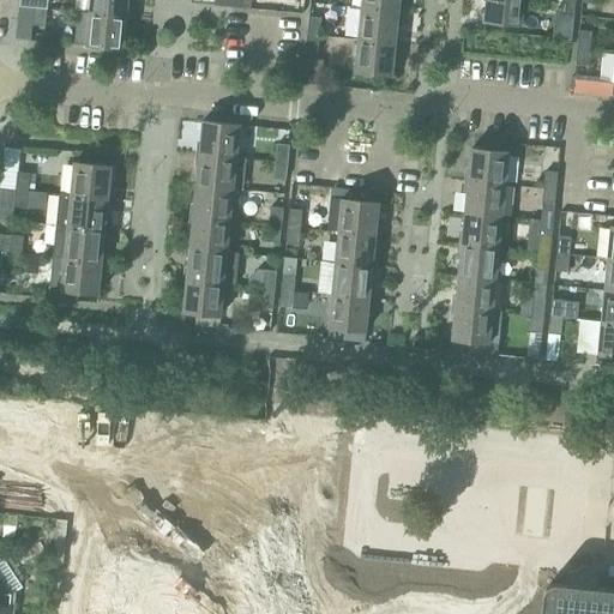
[(91,0),(90,12),(128,16),(128,0),(91,0)]
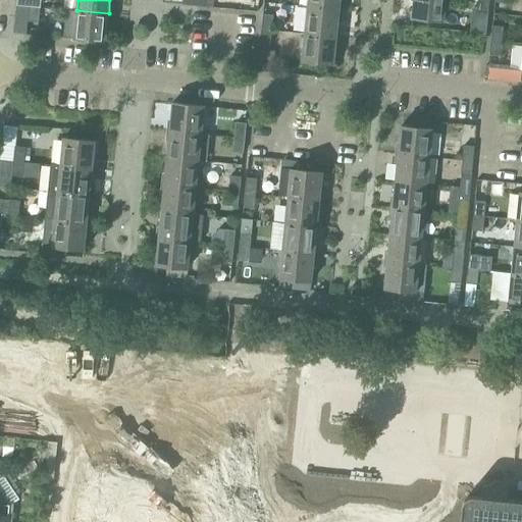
[(300,0),(300,5),(308,6),(340,9),(340,8),(346,9),(347,0),(300,0)]
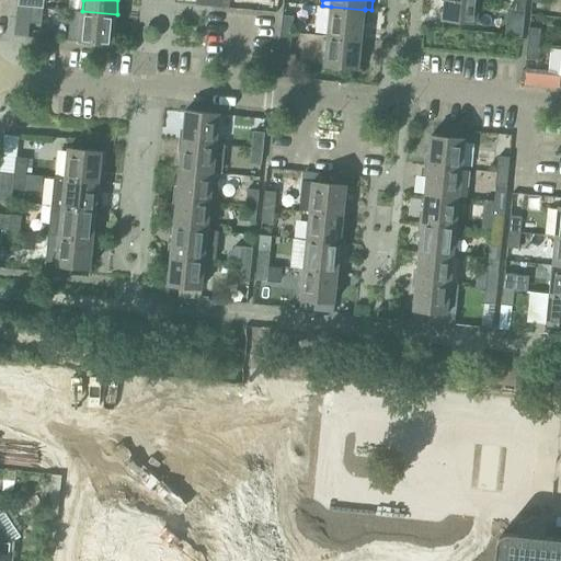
[(479,0),(445,0),(444,19),(478,22),(479,0)]
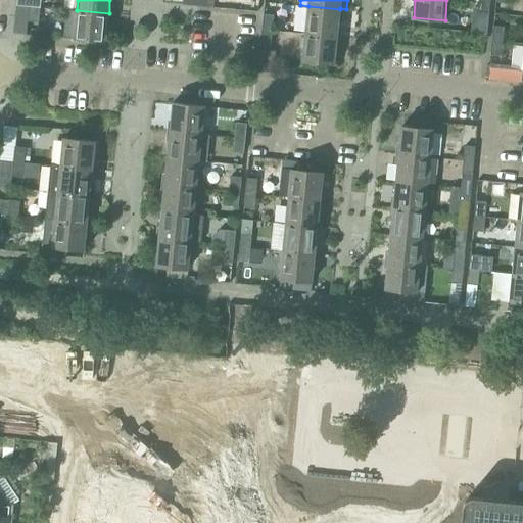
[(490,0),(480,0),(479,11),(489,12),(490,0)]
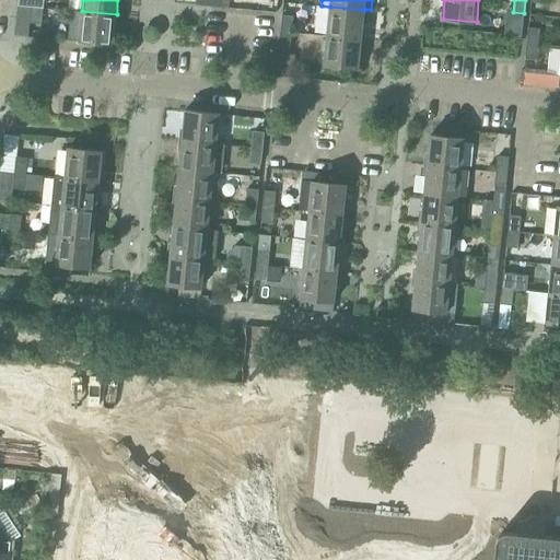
[(33,7),(31,22),(42,23),(44,8),(33,7)]
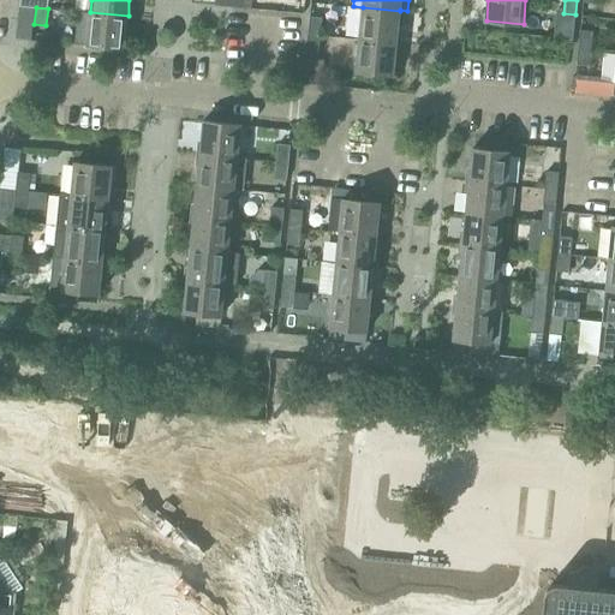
[(363,7),(360,39),(398,42),(400,11),(363,7)]
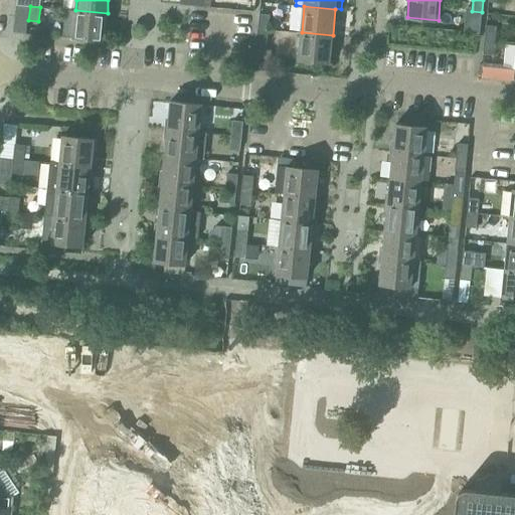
[(75,10),(65,9),(63,36),(105,41),(108,13),(75,10)]
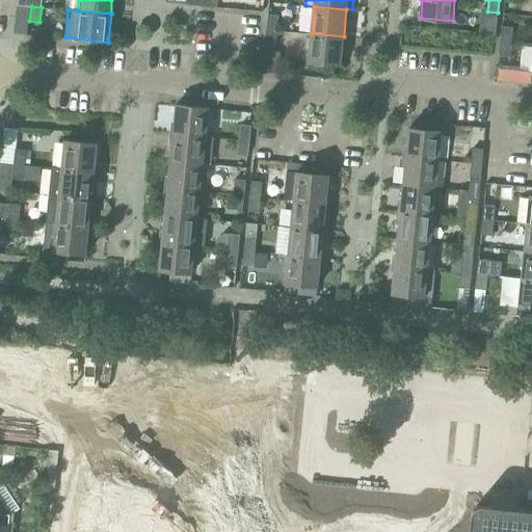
[(269,15),(267,29),(277,30),(280,16),(269,15)]
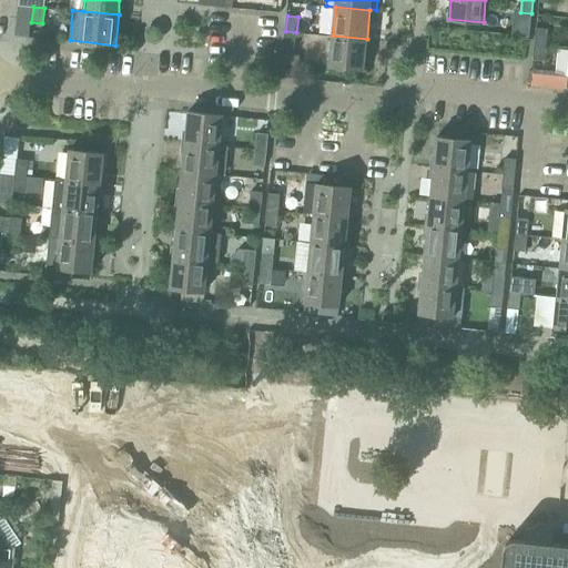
[(537,28),(536,43),(547,44),(548,29),(537,28)]
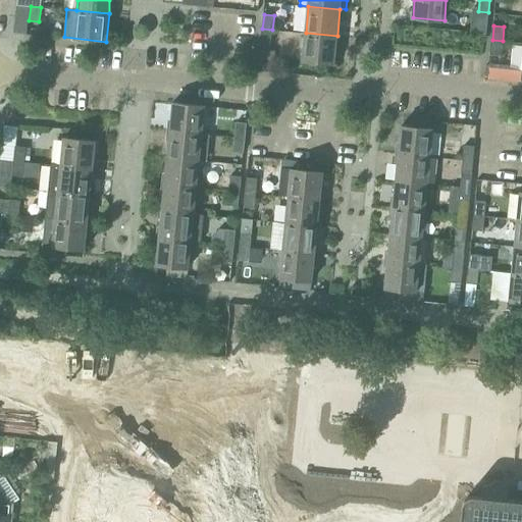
[(272,30),(262,29),(261,43),(271,44),(272,30)]
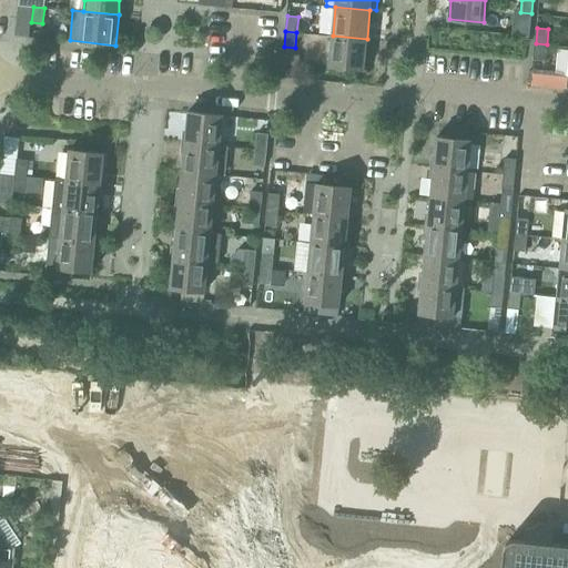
[(367,39),(333,36),(330,66),(364,70),(367,39)]
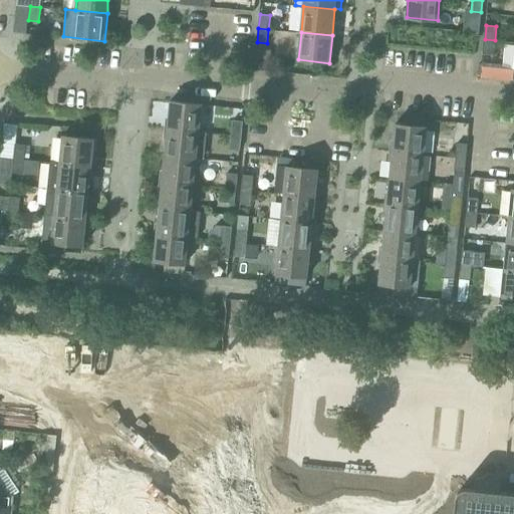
[(495,40),(485,39),(483,54),(493,55),(495,40)]
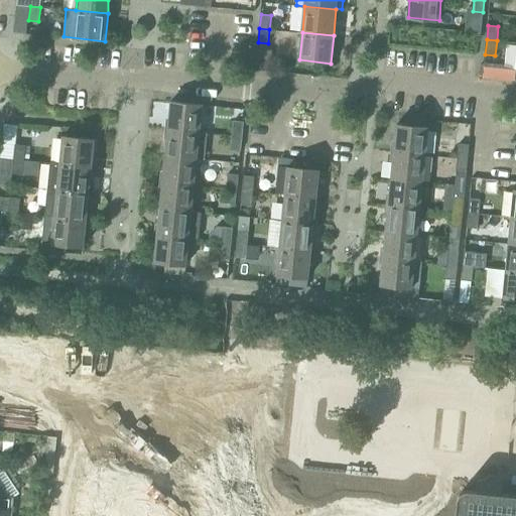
[(171,101),(168,128),(200,132),(203,105),(171,101)]
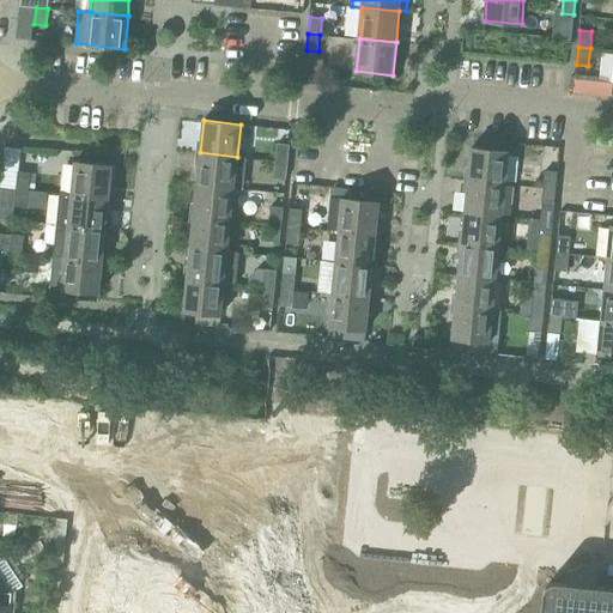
[(278,144),(277,161),(289,162),(290,145),(278,144)]
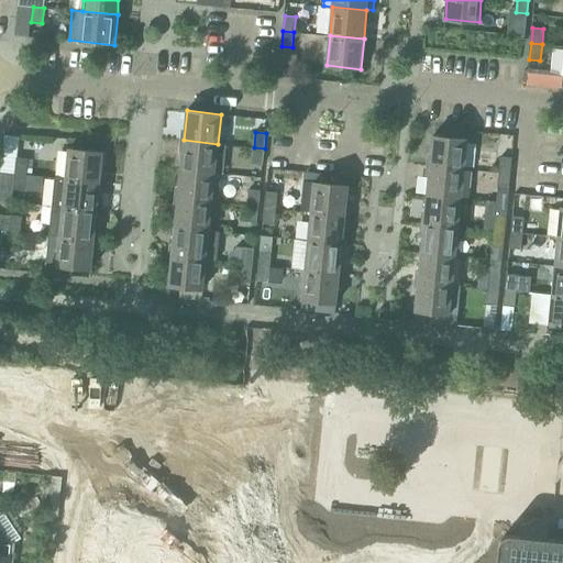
[(433,135),(430,165),(464,168),(467,139),(433,135)]
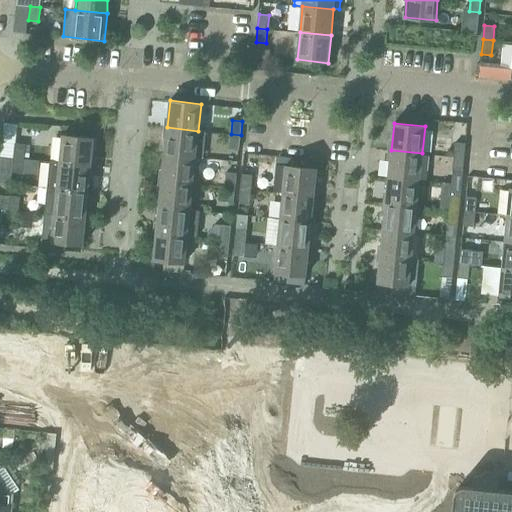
[(167,127),(165,154),(196,157),(204,158),(206,132),(198,131),(167,127)]
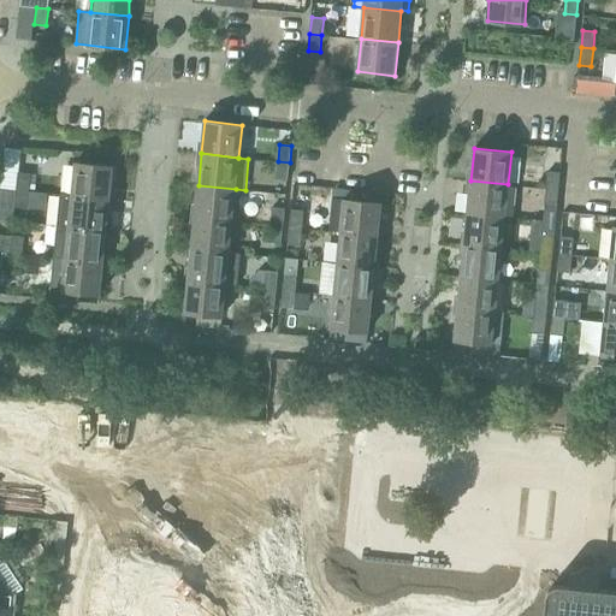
[(290,163),(278,161),(276,178),(288,179),(290,163)]
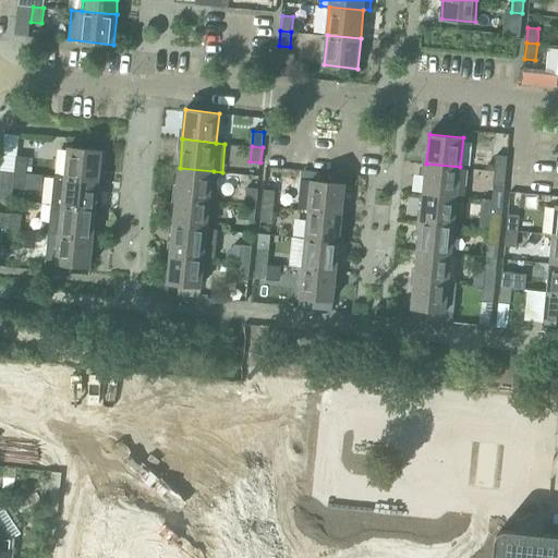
[(69,147),(65,177),(99,180),(102,150),(69,147)]
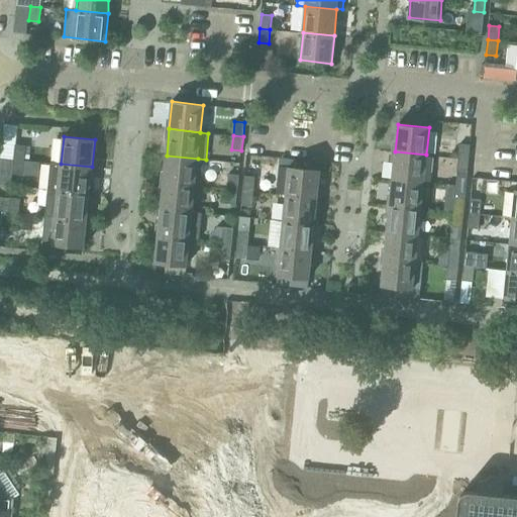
[(460,143),(458,159),(469,160),(471,144),(460,143)]
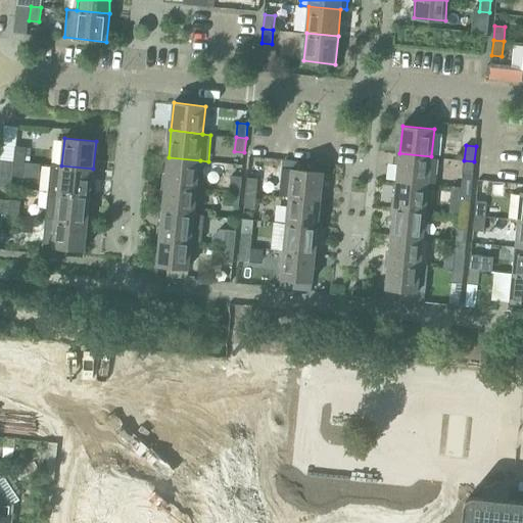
[(16,146),(14,160),(25,161),(27,147),(16,146)]
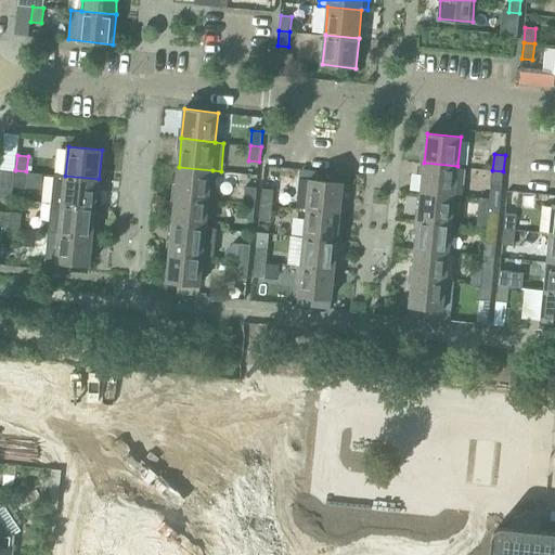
[(424,163),(422,192),(455,195),(457,166),(424,163)]
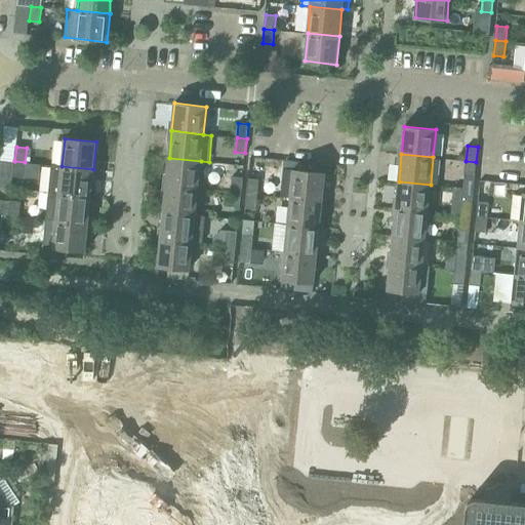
[(169,158),(166,185),(198,188),(201,161),(169,158)]
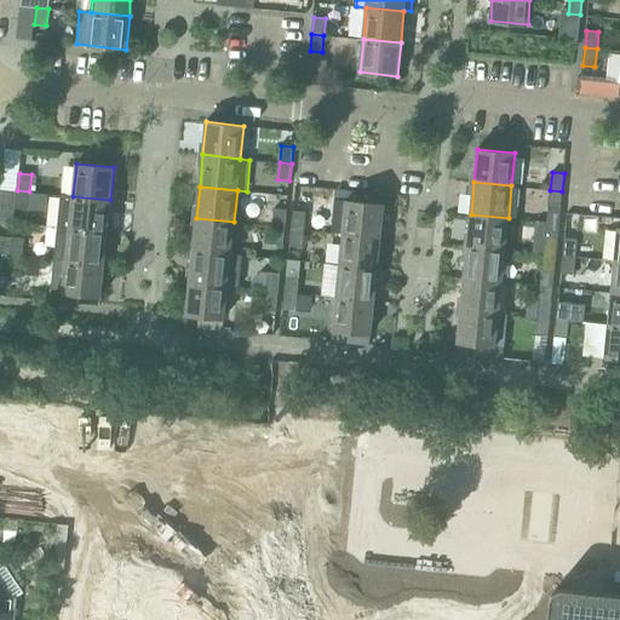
[(29,191),(17,190),(16,208),(28,210),(29,191)]
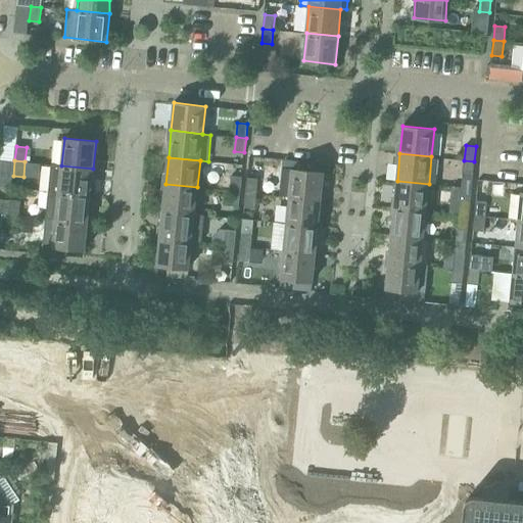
[(474,161),(464,160),(463,175),(473,176),(474,161)]
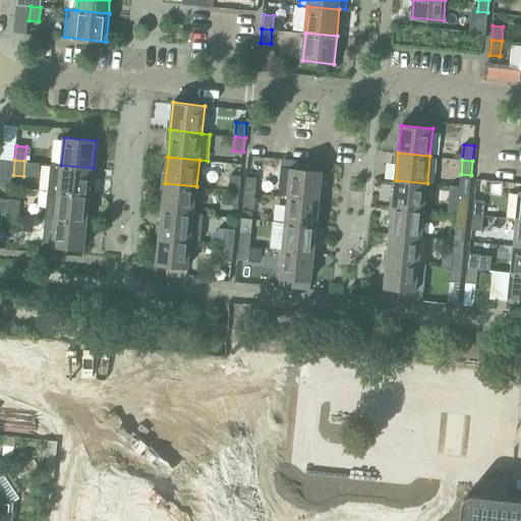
[(61,165),(51,164),(48,190),(90,194),(93,168),(61,165)]
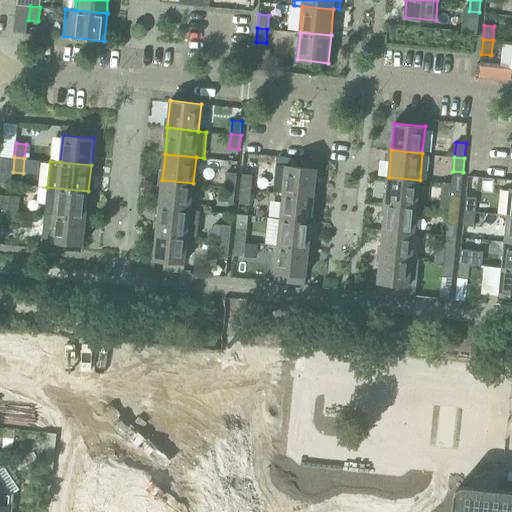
[(286,165),(283,192),(314,196),(317,168),(286,165)]
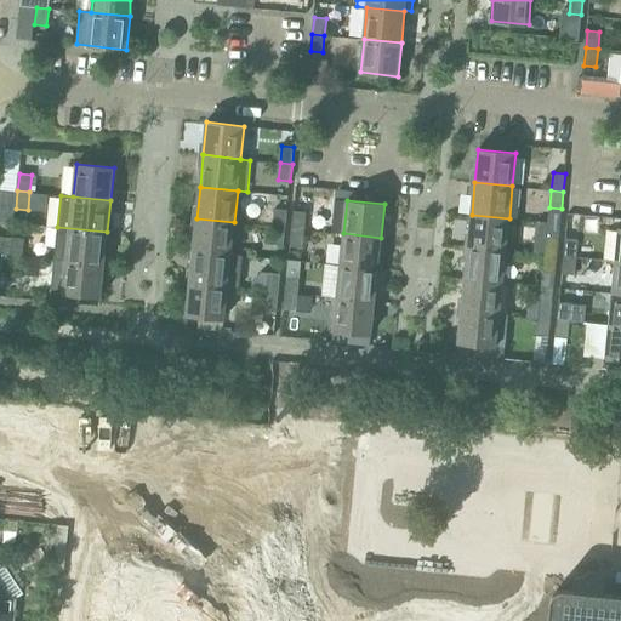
[(275,209),(273,227),(285,228),(288,210),(275,209)]
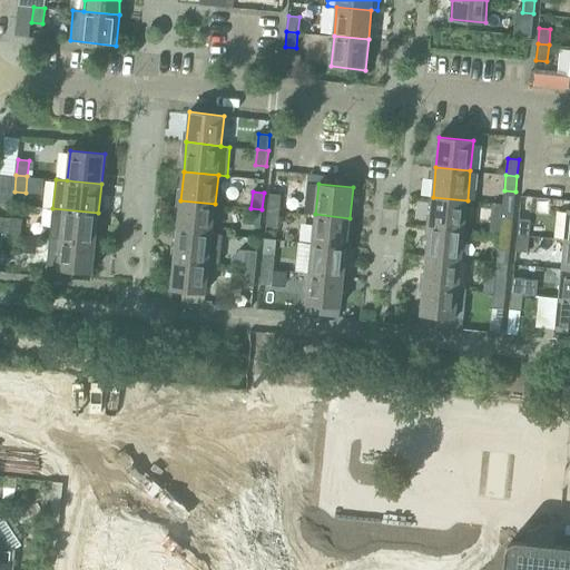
[(271,194),(268,209),(279,210),(282,195),(271,194)]
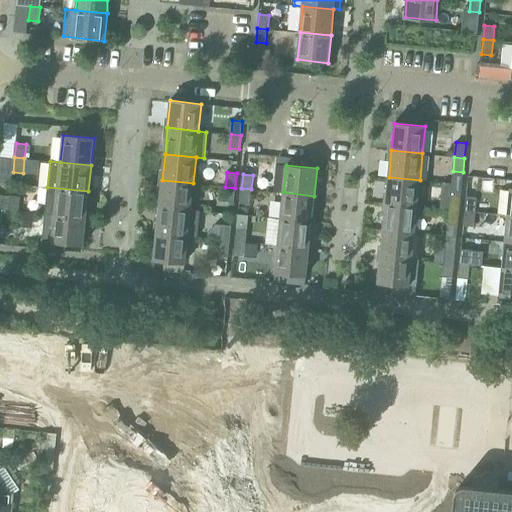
[(389,177),(386,203),(417,206),(420,180),(389,177)]
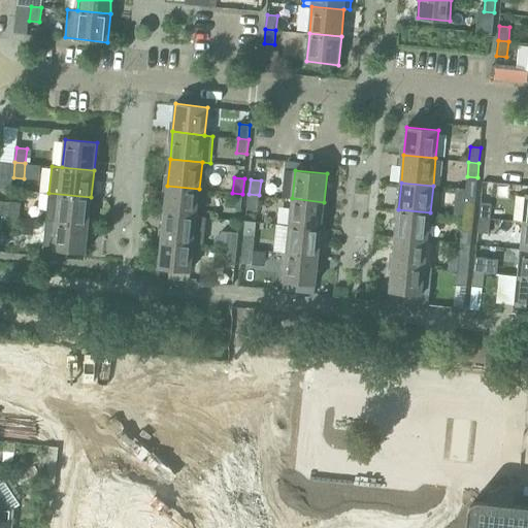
[(167,186),(164,212),(196,217),(199,189),(167,186)]
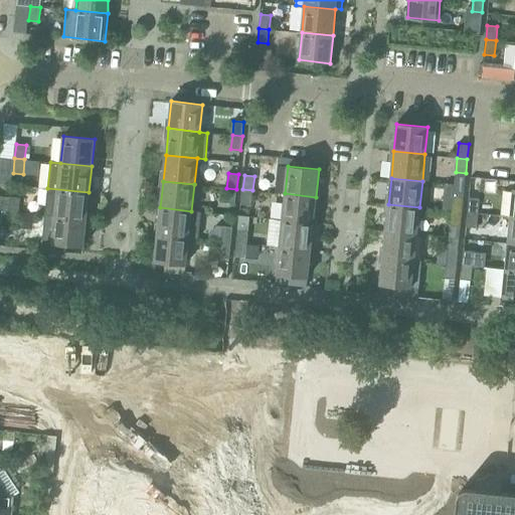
[(454,196),(452,210),(462,211),(464,197),(465,185),(455,184),(454,196)]
